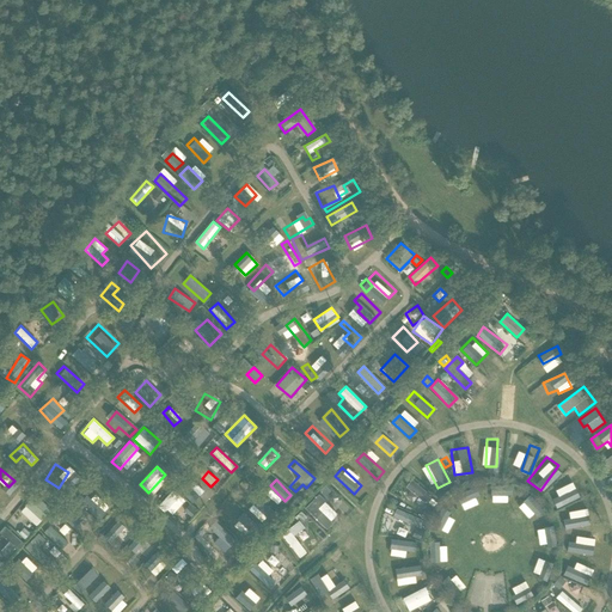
[(426,502),(432,496),(414,479),(408,485),(426,502)]
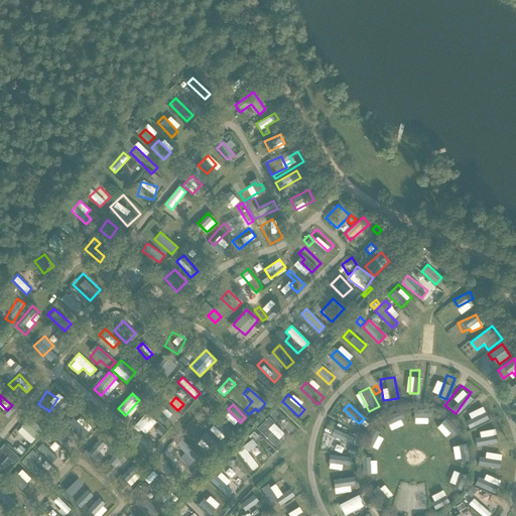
[(474,417),(480,413),(477,408),(471,411),(474,417)]
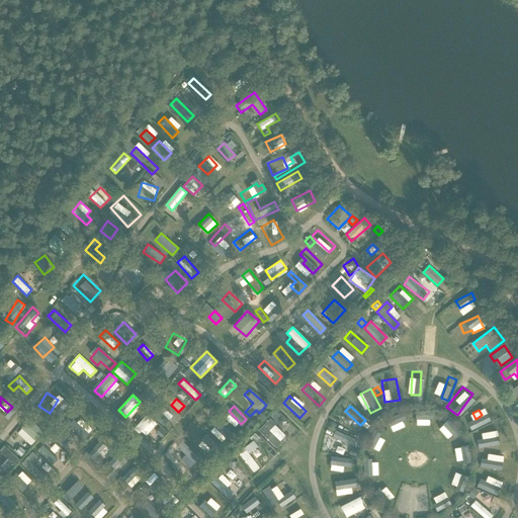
[(417,419),(434,419),(434,411),(418,411),(417,419)]
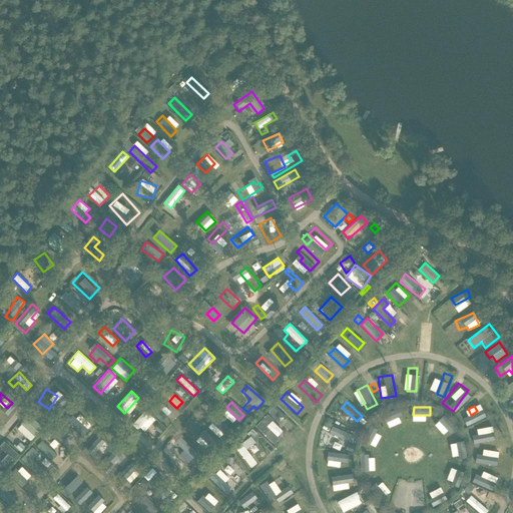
[(273,408),(268,412),(273,416),(277,412),(273,408)]
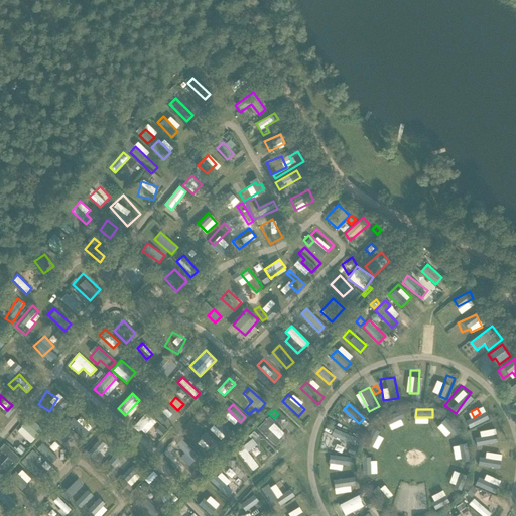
[(164,426),(169,421),(160,411),(155,416),(164,426)]
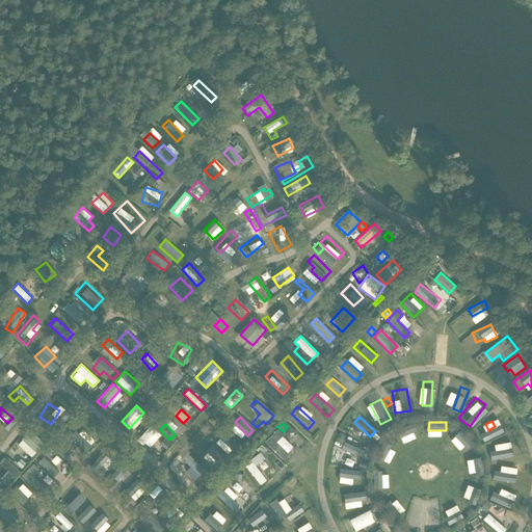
[(400,435),(417,432),(416,425),(398,428),(400,435)]
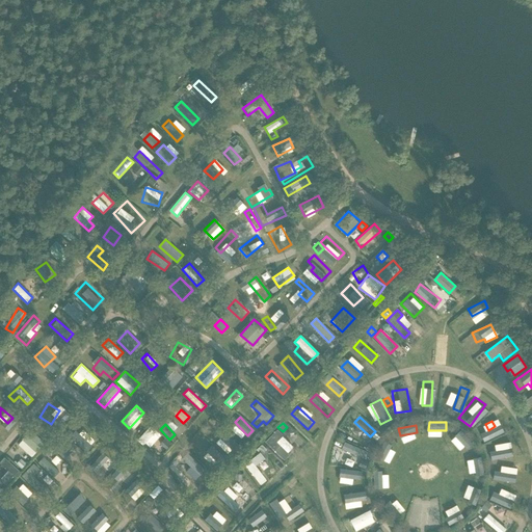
[(479,435),(483,443),(506,432),(502,425),(479,435)]
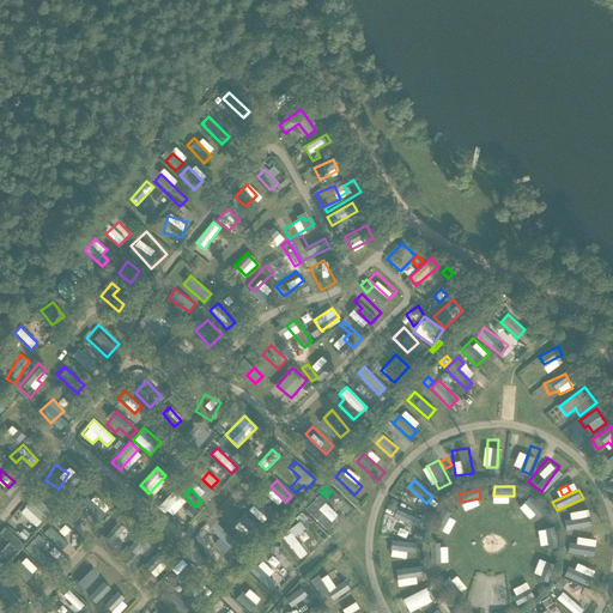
[(159,508),(171,517),(186,501),(174,491),(159,508)]
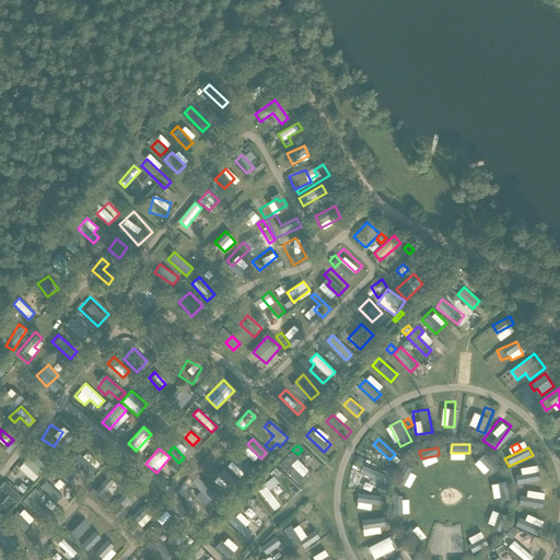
[(88,475),(100,465),(85,451),(74,461),(88,475)]
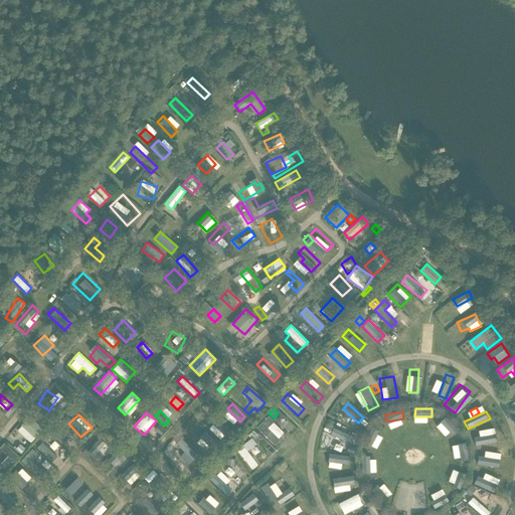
[(447,415),(440,421),(452,436),(459,430),(447,415)]
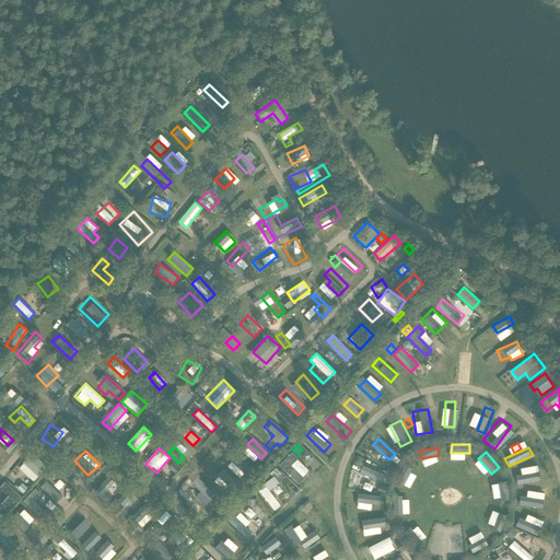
[(298,458),(292,453),(279,466),(298,485),(304,478),(291,466),(298,458)]
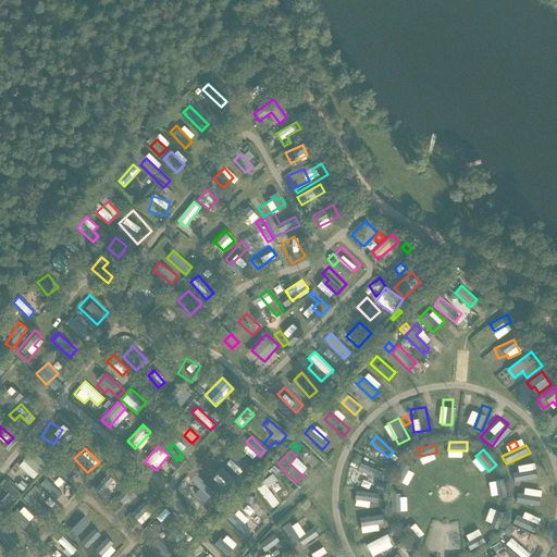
[(32,452),(23,461),(37,474),(46,465),(32,452)]
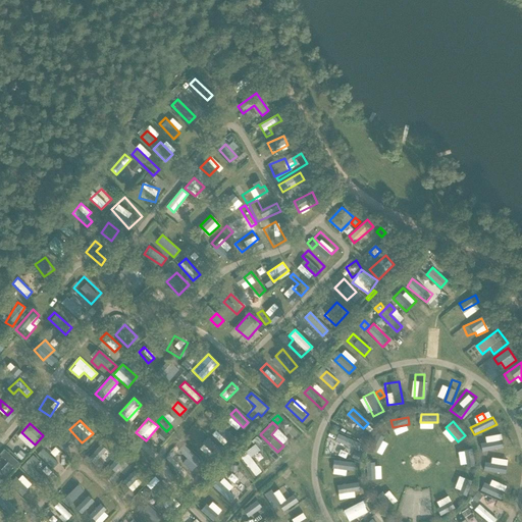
[(216,428),(229,445),(235,439),(221,423),(216,428)]
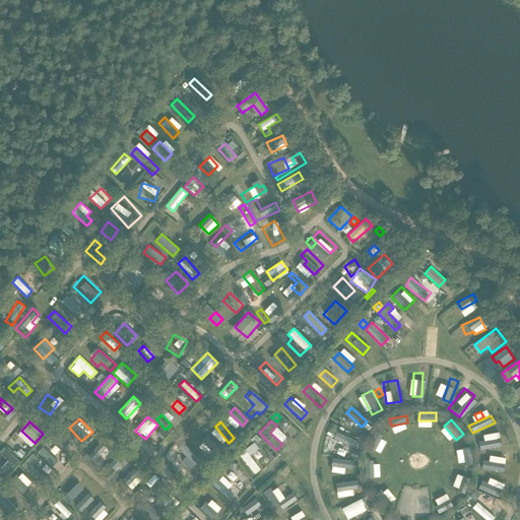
[(63,450),(72,440),(62,431),(53,440),(63,450)]
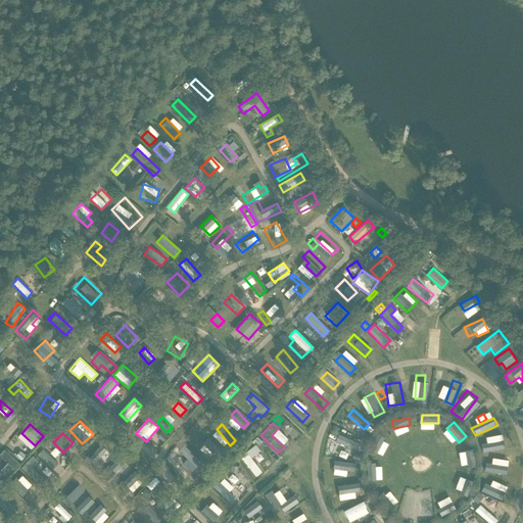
[(339,435),(336,443),(358,449),(361,441),(339,435)]
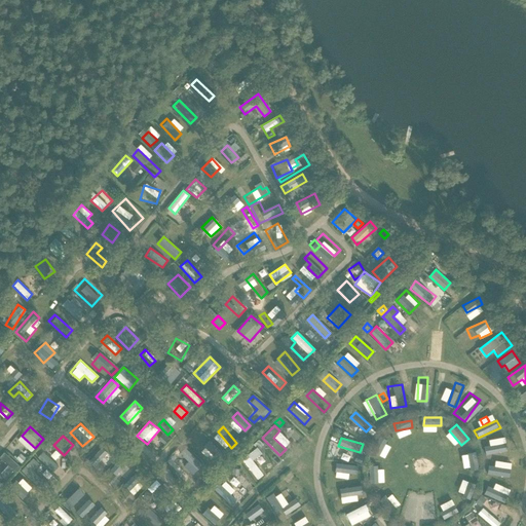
[(212,456),(218,450),(209,440),(202,446),(212,456)]
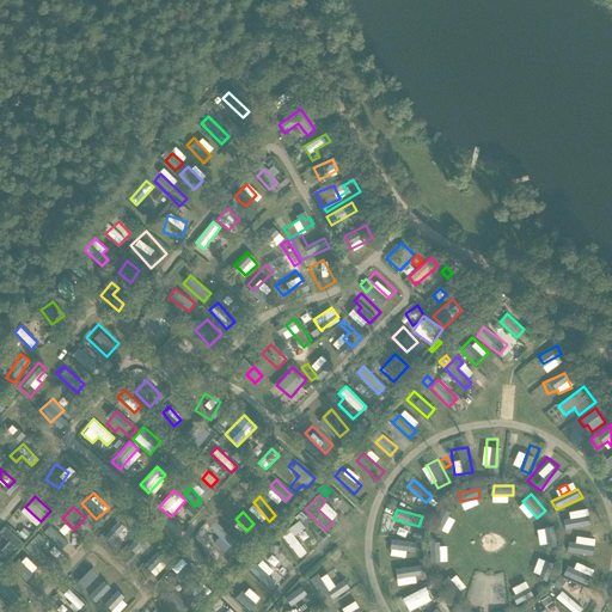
[(564,531),(592,524),(589,514),(562,521),(564,531)]
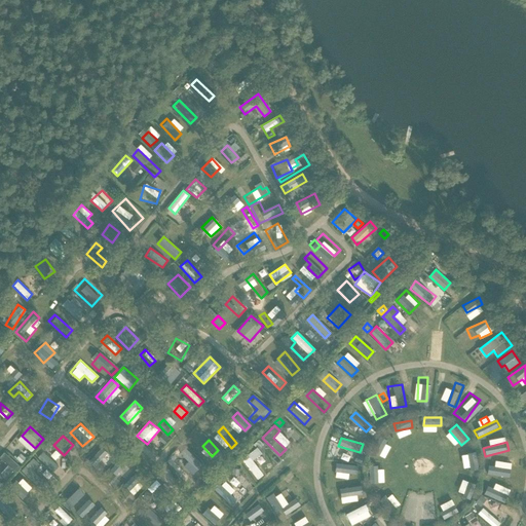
[(101,447),(88,460),(96,466),(108,453),(101,447)]
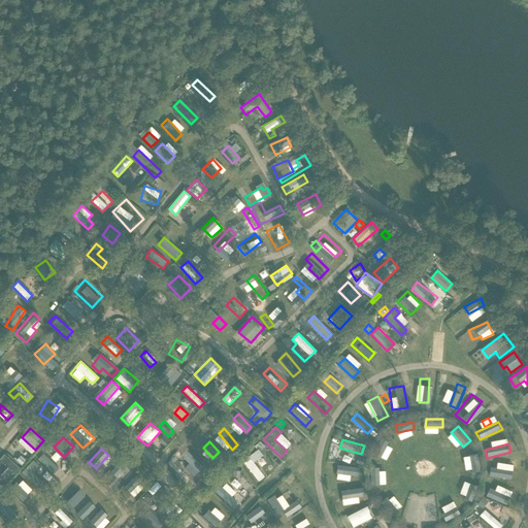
[(188,450),(176,460),(193,477),(203,467),(188,450)]
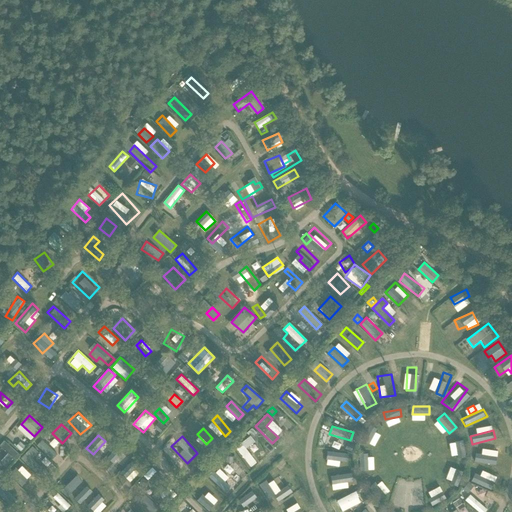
[(245,449),(255,442),(250,436),(241,443),(240,442),(235,447),(250,467),(256,462),(245,449)]
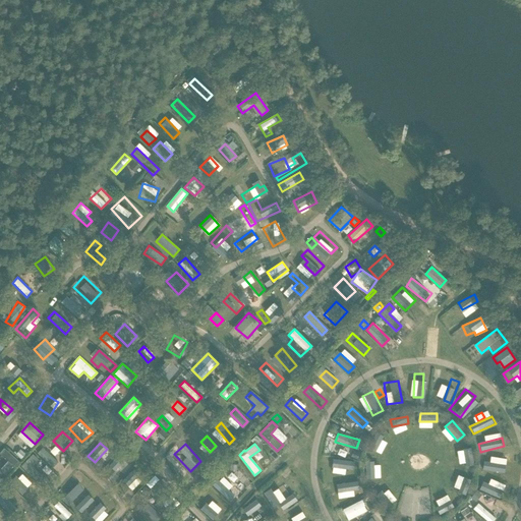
[(42,447),(37,453),(53,468),(59,461),(42,447)]
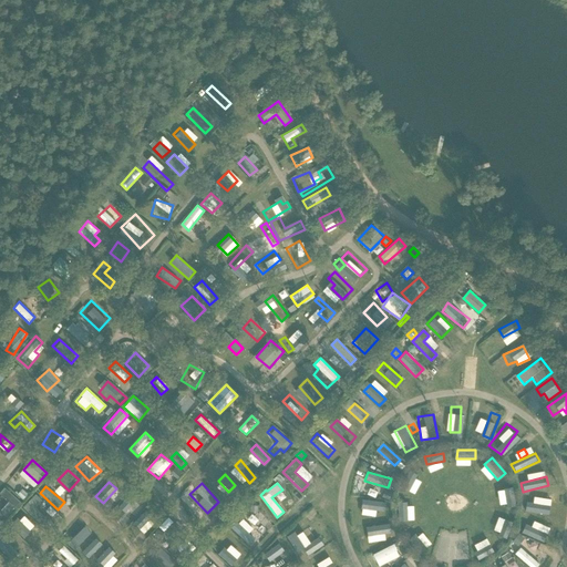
[(508,507),(517,505),(514,486),(505,488),(508,507)]
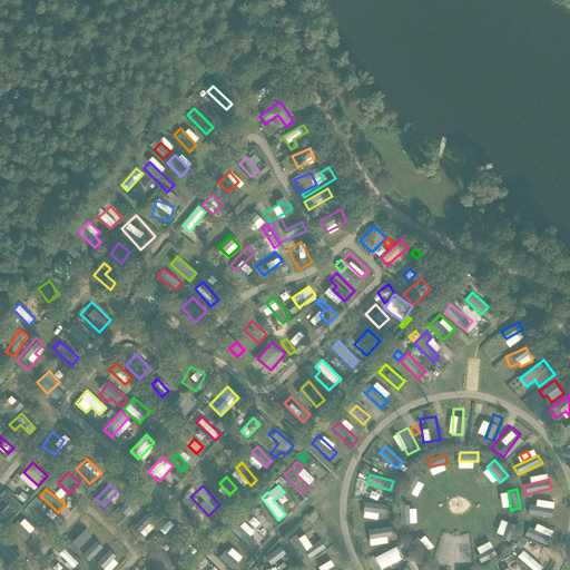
[(16,512),(21,505),(5,491),(0,494),(0,497),(8,505),(0,514),(7,520),(15,511),(16,512)]
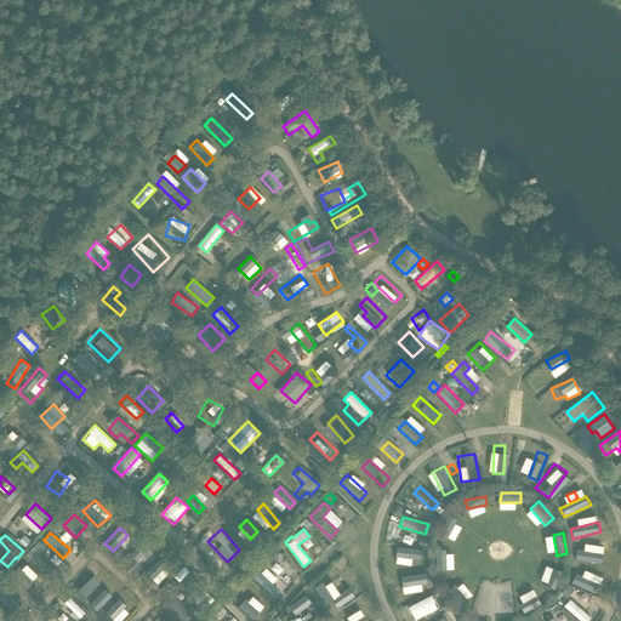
[(141,541),(130,557),(136,562),(148,546),(141,541)]
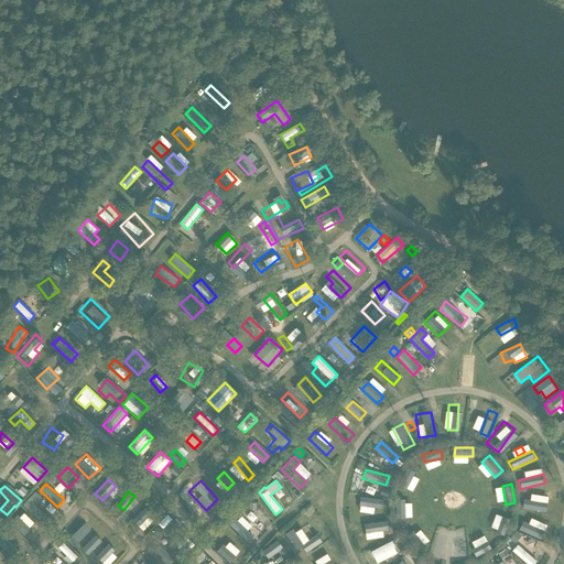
[(34,506),(42,498),(35,492),(23,505),(42,523),(47,517),(34,506)]
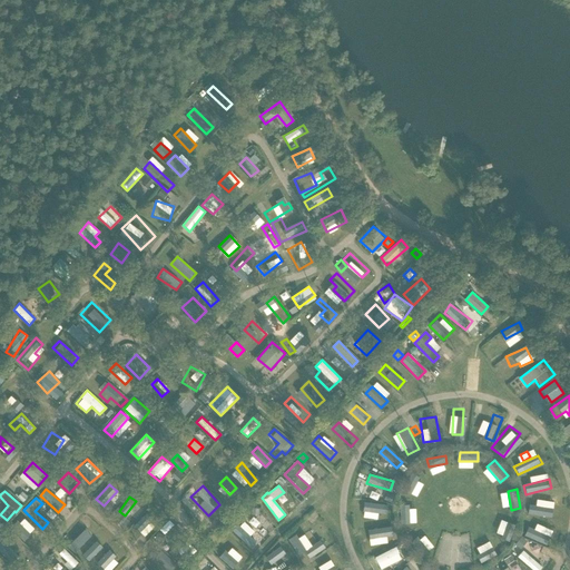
[(141,501),(137,507),(143,511),(147,505),(141,501)]
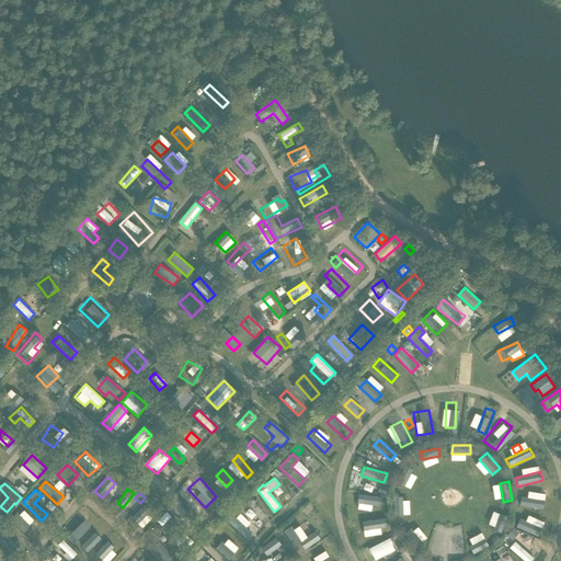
[(380,508),(381,494),(357,494),(356,507),(380,508)]
